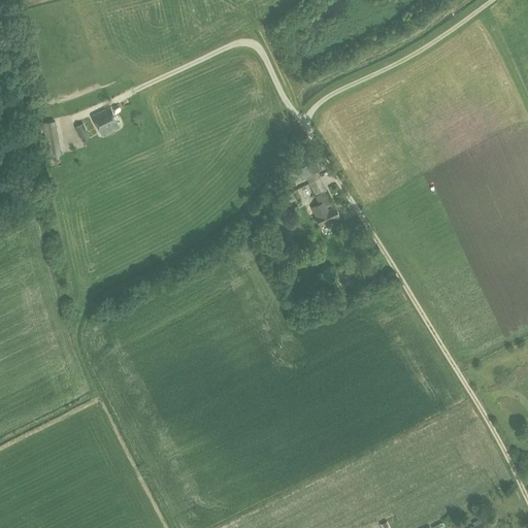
[(93,117),(102,135),(120,127),(111,108),(93,117)]
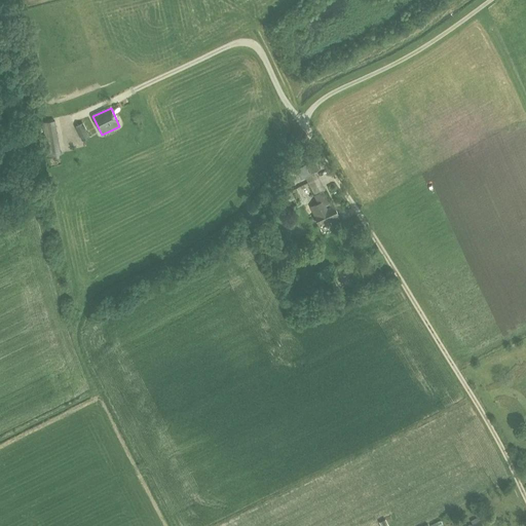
[(43,123),(48,154),(61,152),(55,121),(43,123)]
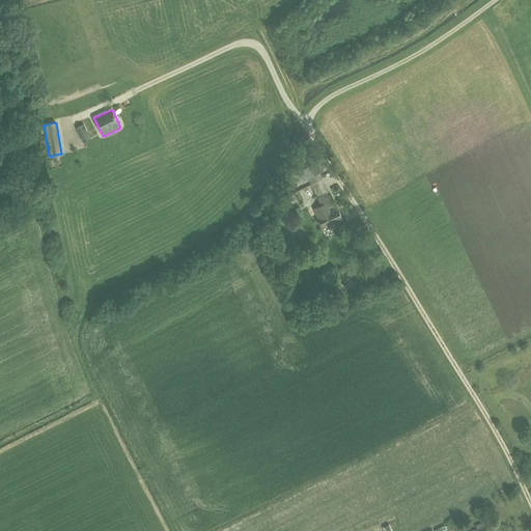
[(76,128),(83,142),(90,138),(84,123),(76,128)]
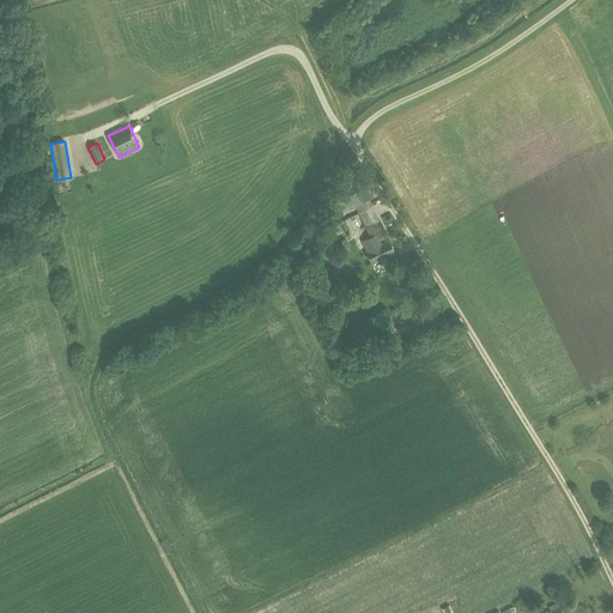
[(360,190),(347,196),(352,207),(356,206),(368,200),(372,195),(364,181),(358,183),(360,190)]
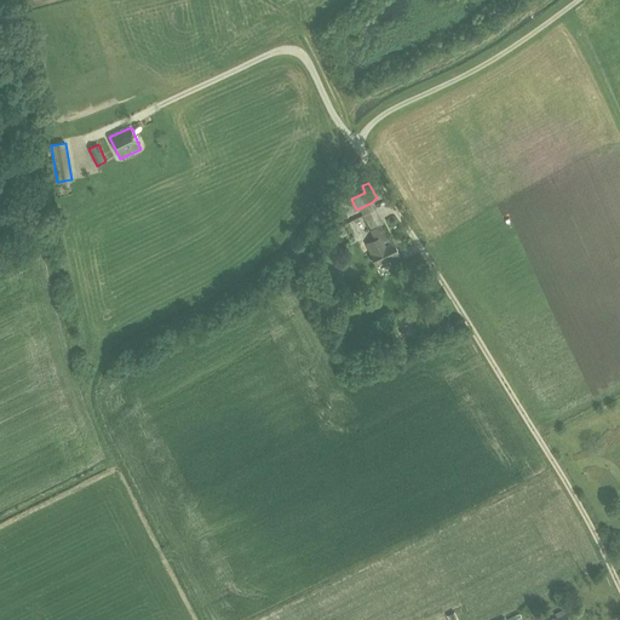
[(363,216),(375,210),(372,202),(360,208),(363,216)]
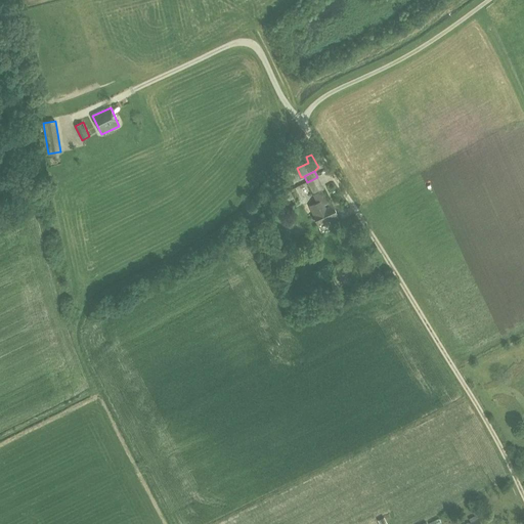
[(310,188),(320,183),(317,177),(307,182),(310,188)]
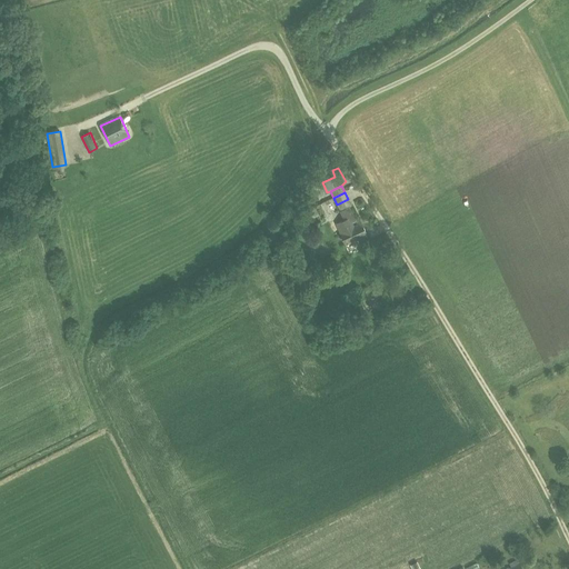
[(348,199),(337,205),(340,211),(351,205),(348,199)]
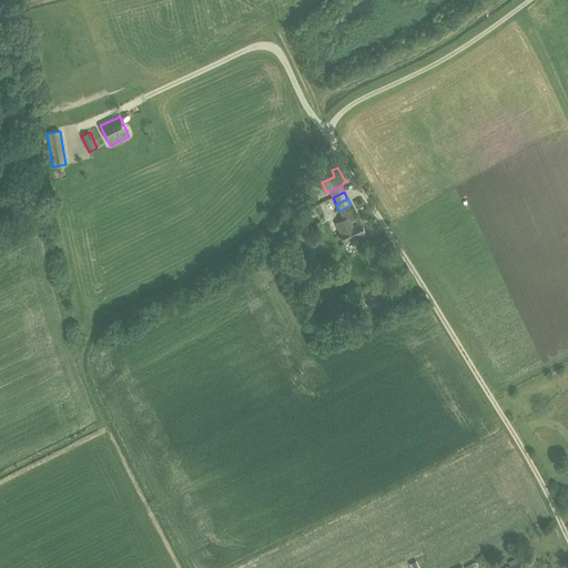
[(298,205),(293,209),(298,219),(304,215),(298,205)]
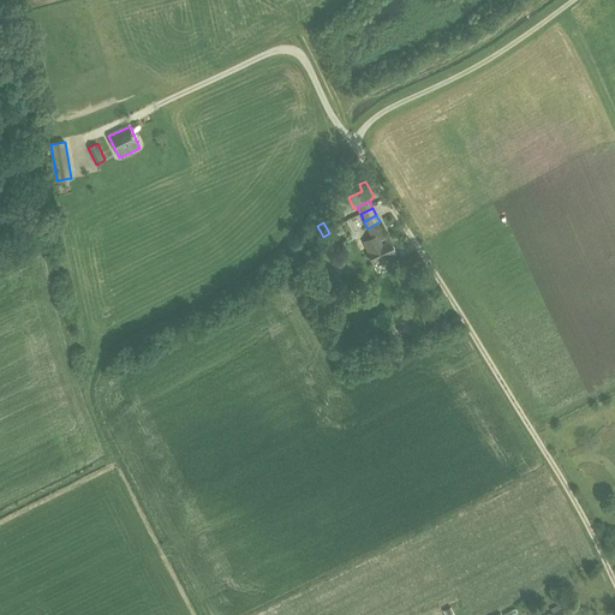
[(333,237),(344,232),(339,224),(329,228),(333,237)]
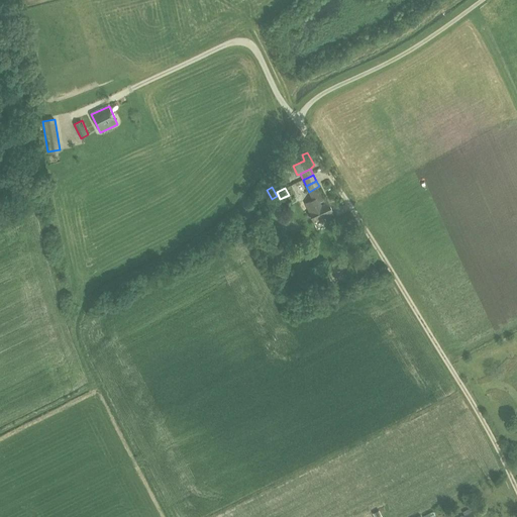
[(306,203),(310,212),(309,212),(313,221),(333,212),(329,203),(322,206),(319,201),(323,200),(317,188),(310,191),(314,199),(306,203)]
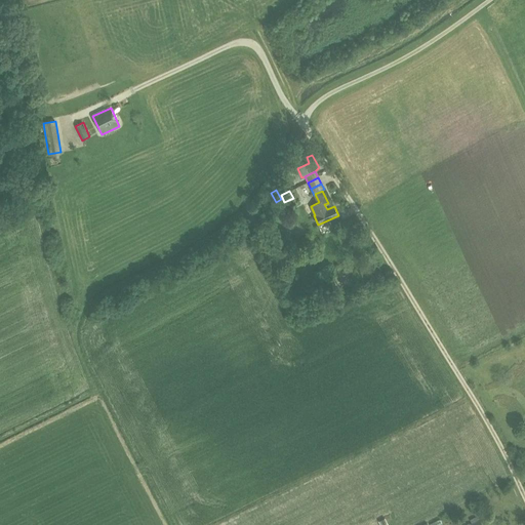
[(468,524),(482,524),(481,522),(485,520),(481,514),(470,520),(472,523),(468,524)]
